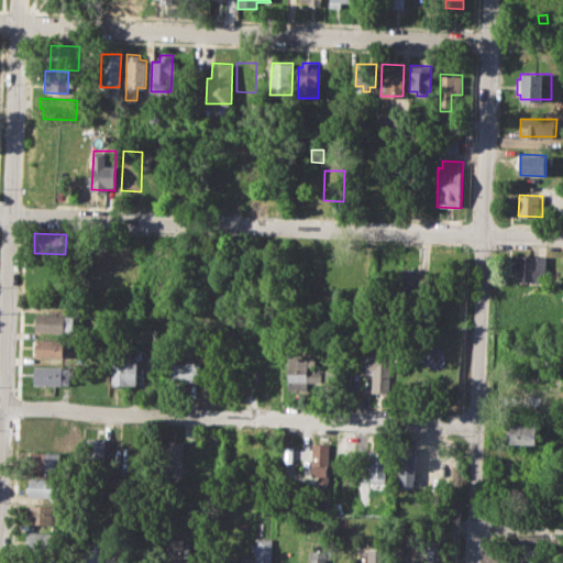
[(113,253),(119,253),(119,246),(132,246),(132,279),(112,278),(113,253)]
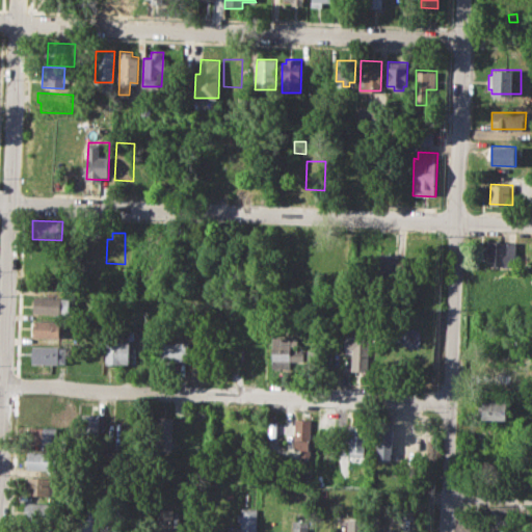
[(488,241),(517,241),(516,264),(482,263),(483,247),(487,247),(488,241)]
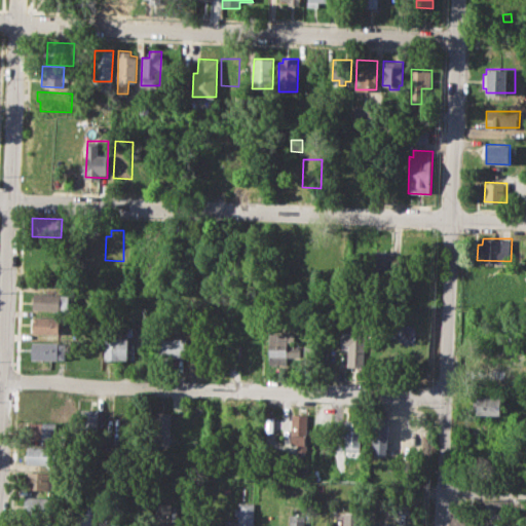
[(376,252),(396,252),(395,279),(375,279),(376,252)]
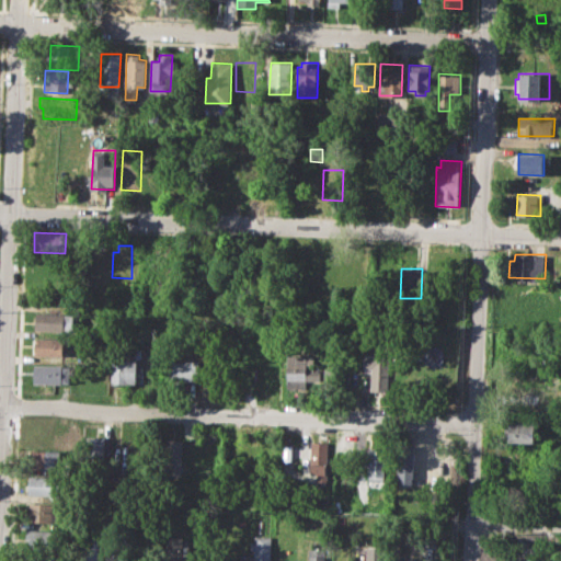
[(37,313),(73,315),(72,332),(36,331),(37,313)]
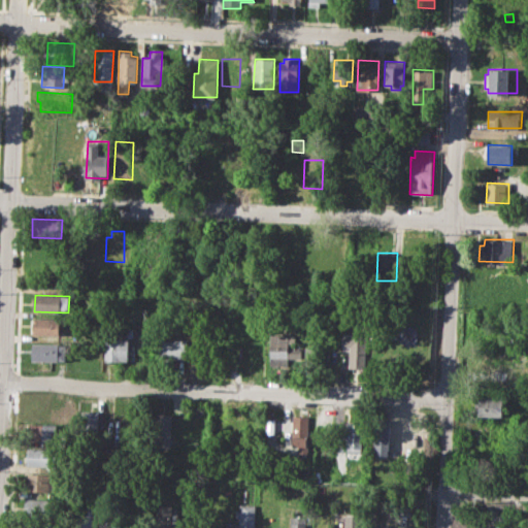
[(33,318),(61,319),(61,335),(33,335),(33,318)]
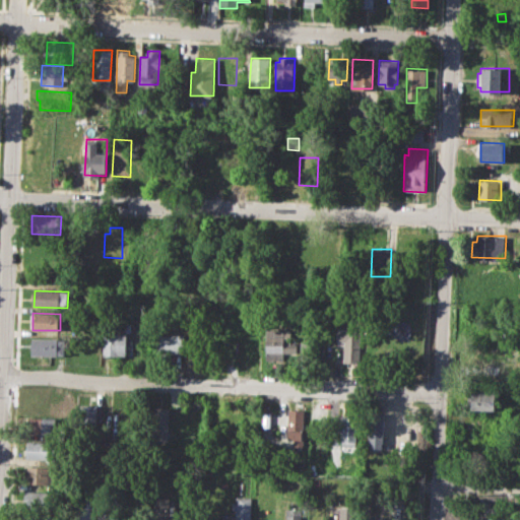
[(103,321),(131,322),(131,331),(125,331),(125,355),(103,354),(103,321)]
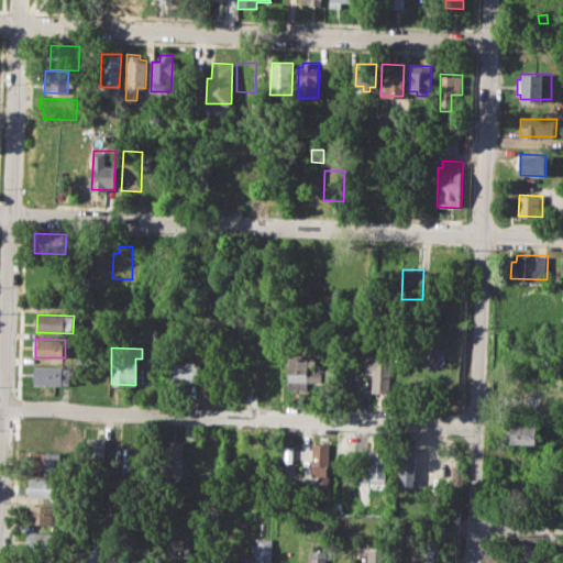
[(260,350),(278,350),(276,389),(258,388),(260,350)]
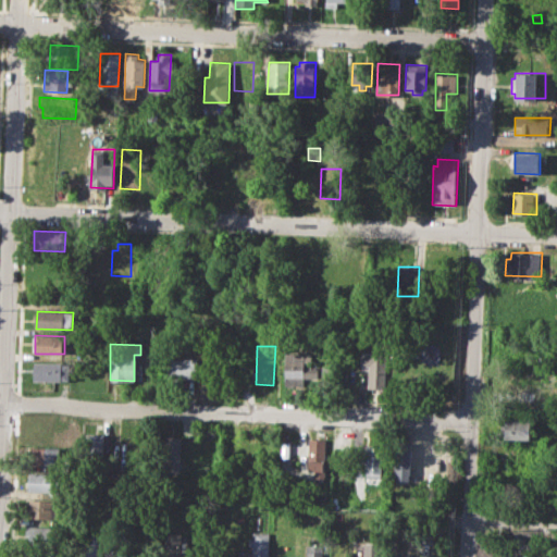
[(286,351),(313,353),(313,363),(302,363),(301,386),(285,385),(286,351)]
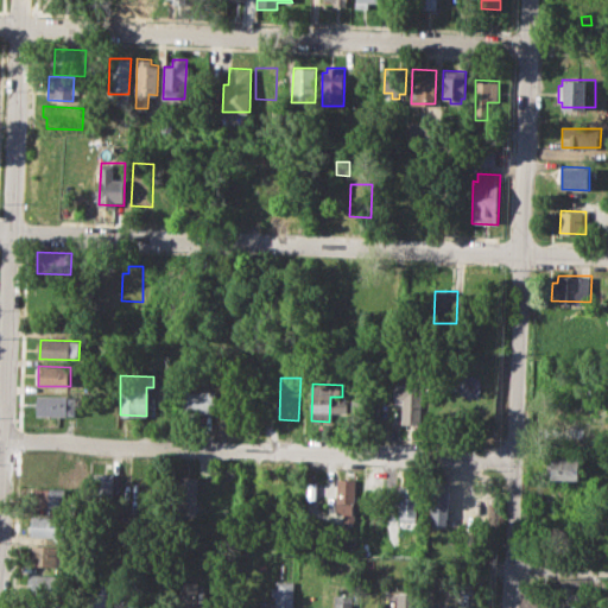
[(394,386),(425,386),(424,425),(401,424),(401,405),(397,405),(398,399),(393,399),(394,386)]
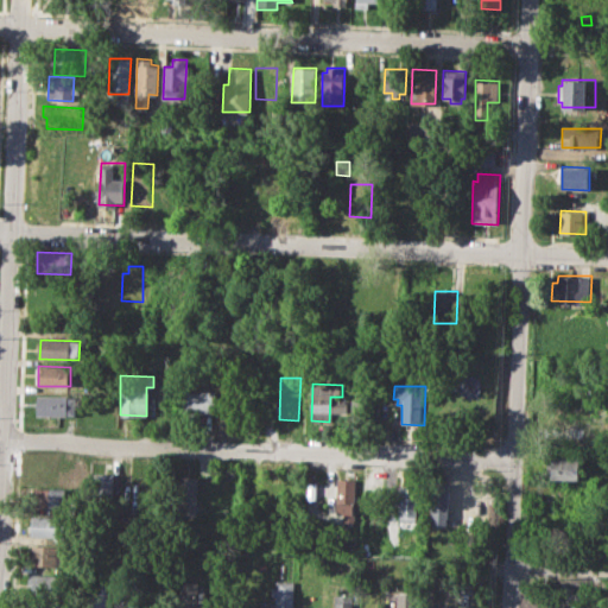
[(178,391),(215,392),(215,413),(177,412),(178,391)]
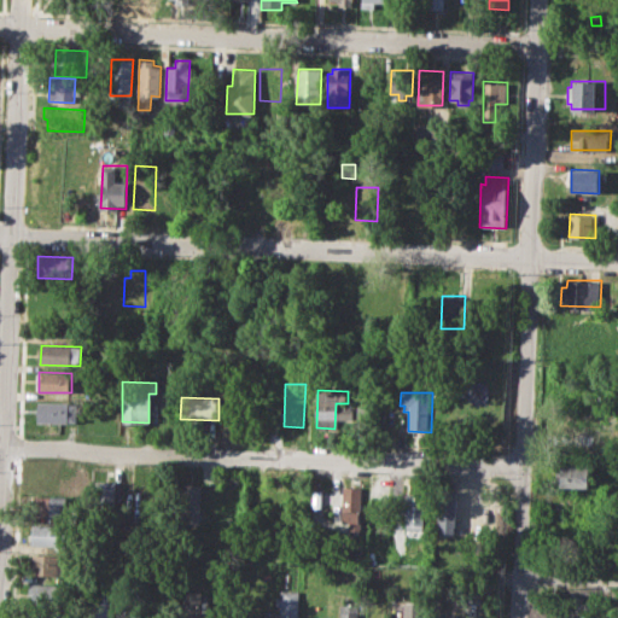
[(39,401),(77,402),(77,423),(38,421),(39,401)]
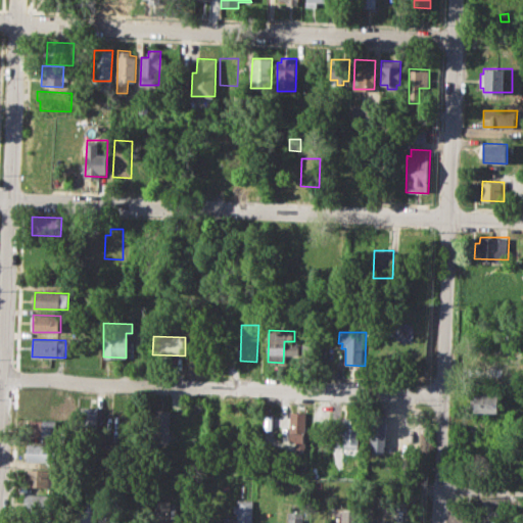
[(472,392),(500,394),(498,412),(471,411),(472,392)]
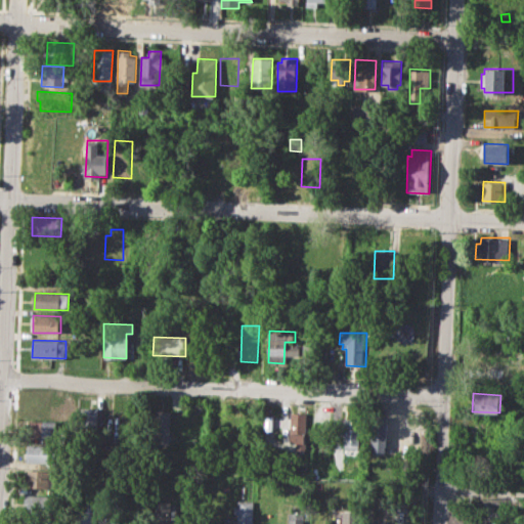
[(79,408),(98,408),(97,437),(78,436),(79,408)]
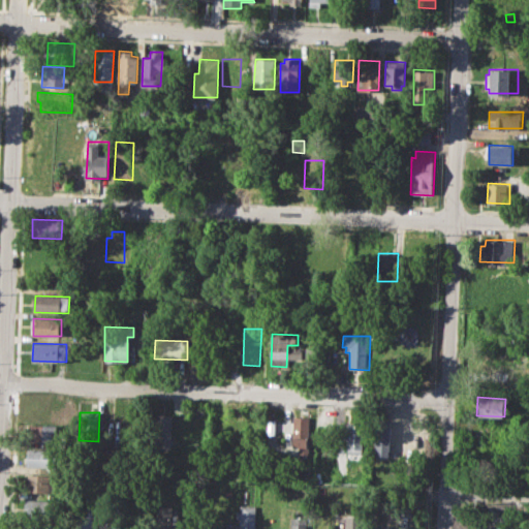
[(152,414),(172,414),(170,447),(151,446),(152,414)]
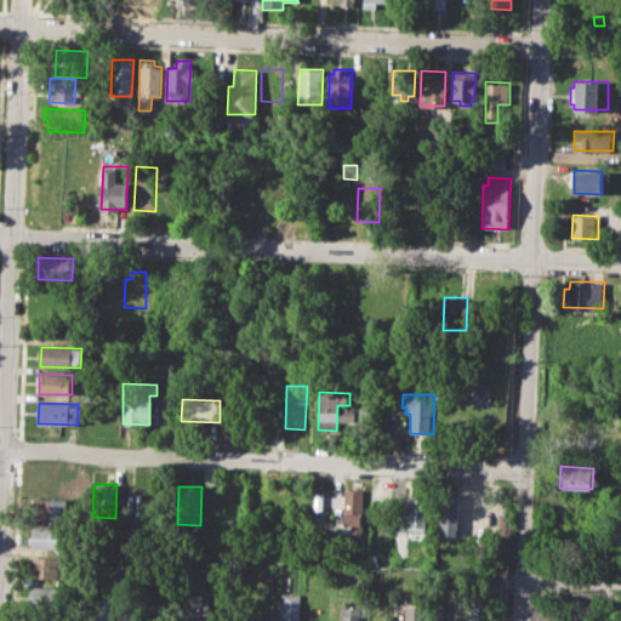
[(342,488),(363,488),(363,530),(351,530),(351,525),(341,525),(342,488)]
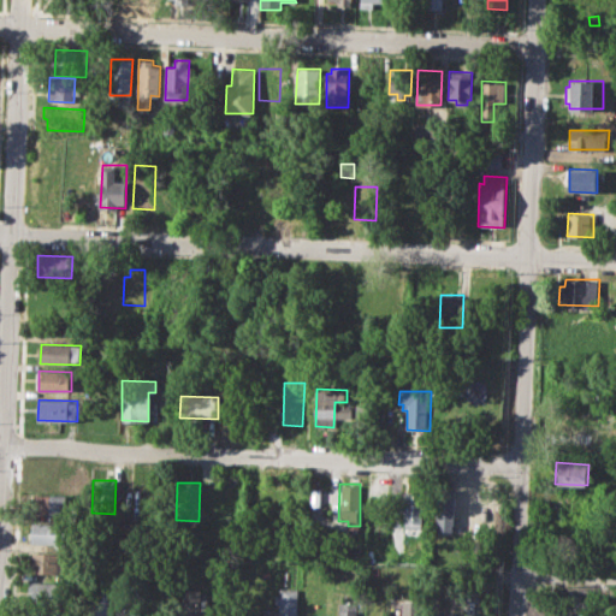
[(436,528),(438,486),(456,487),(454,529),(436,528)]
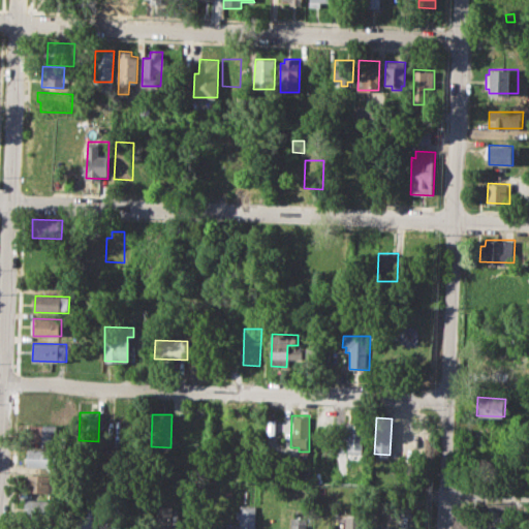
[(348,423),(364,424),(363,459),(346,458),(348,423)]
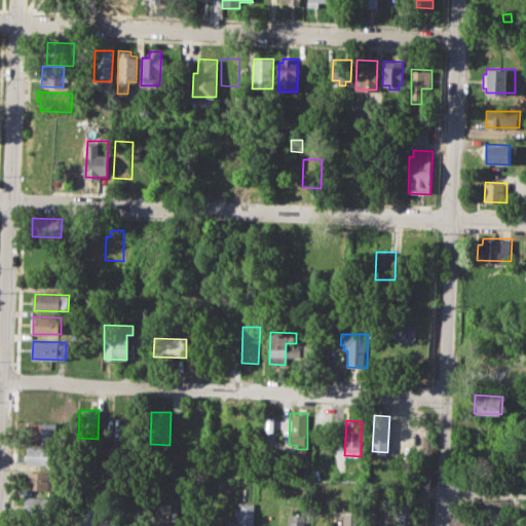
[(29,421),(57,422),(57,429),(63,429),(63,440),(28,439),(29,421)]
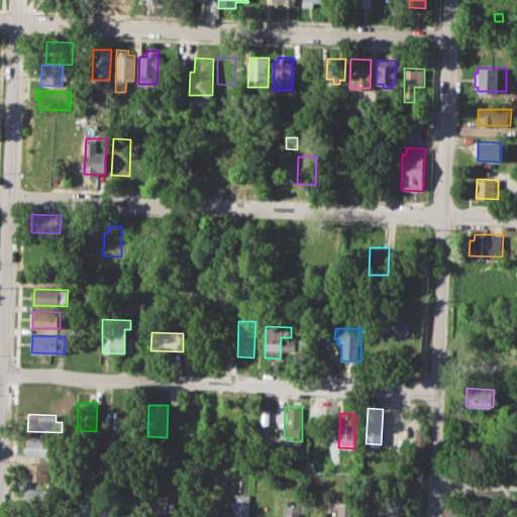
[(27,439),(59,440),(58,457),(26,456),(27,439)]
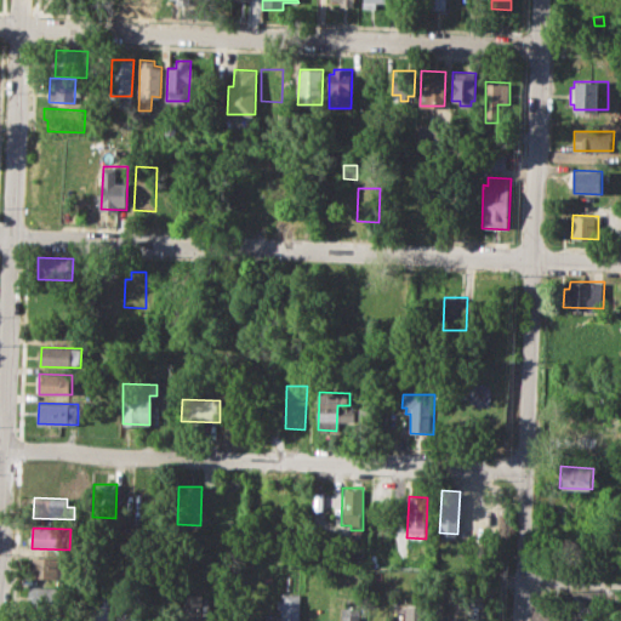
[(32,557),(70,558),(69,579),(30,577),(32,557)]
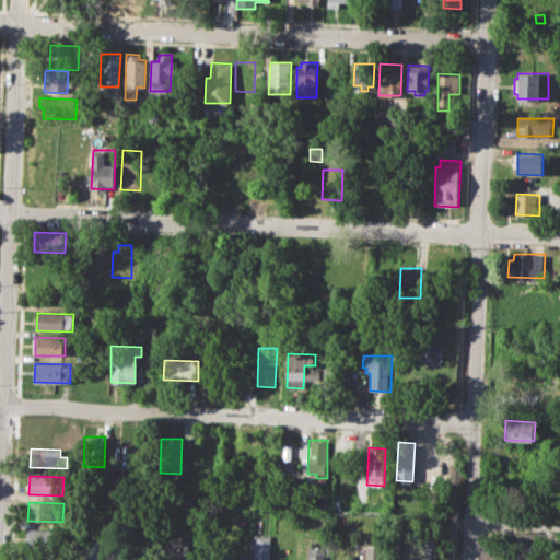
[(28,528),(28,548),(63,549),(63,529),(28,528)]
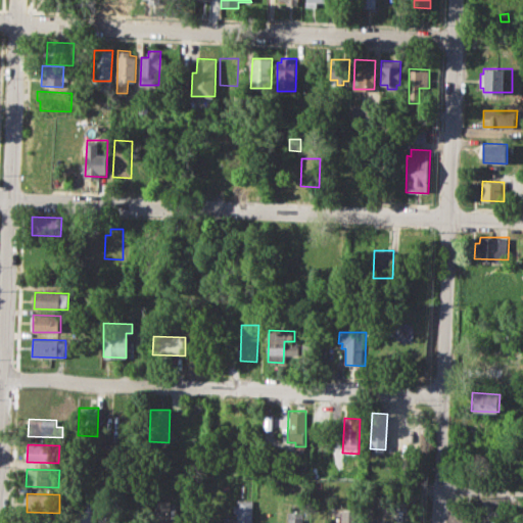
[(154,522),(155,500),(172,501),(171,522),(154,522)]
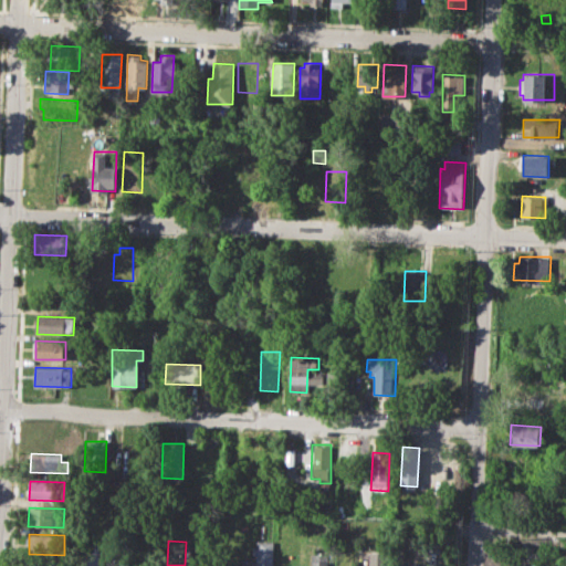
[(257,541),(274,541),(273,565),(241,565),(242,558),(257,559),(257,555),(252,554),(253,546),(257,546),(257,541)]
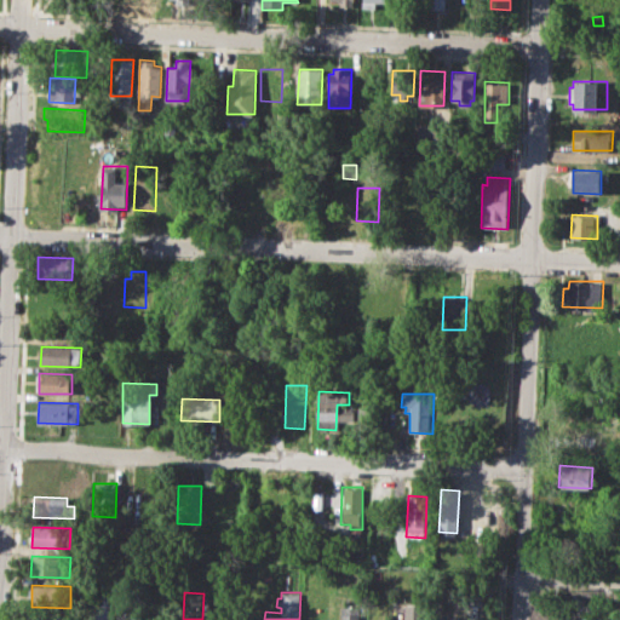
[(446,619),(447,603),(469,604),(468,619),(446,619)]
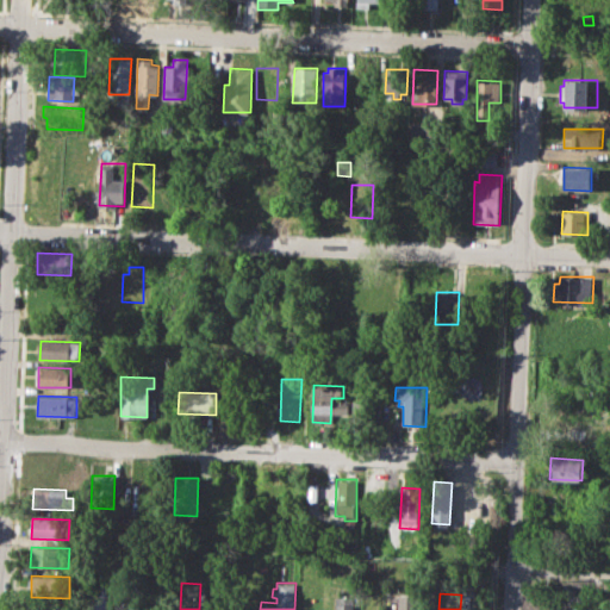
[(397,609),(398,596),(418,596),(418,609),(397,609)]
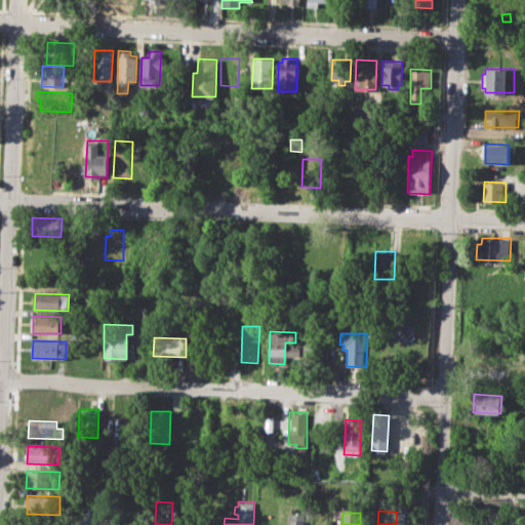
[(288,524),(289,514),(307,515),(306,524),(288,524)]
